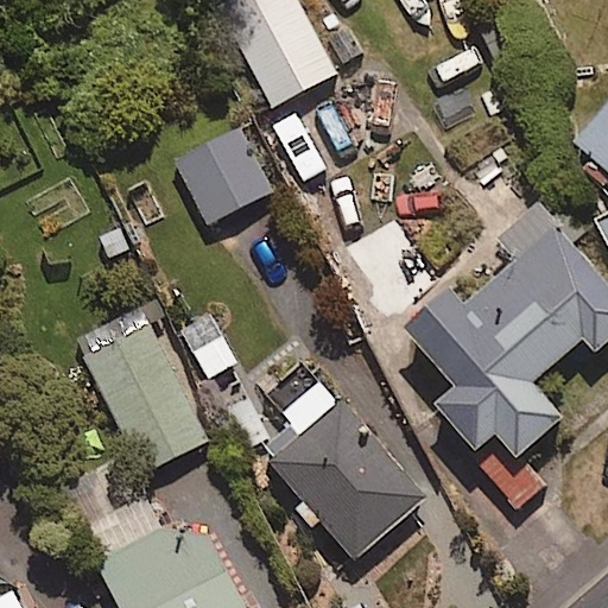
[(223,0),(277,101),(335,70),(298,0),(223,0)]
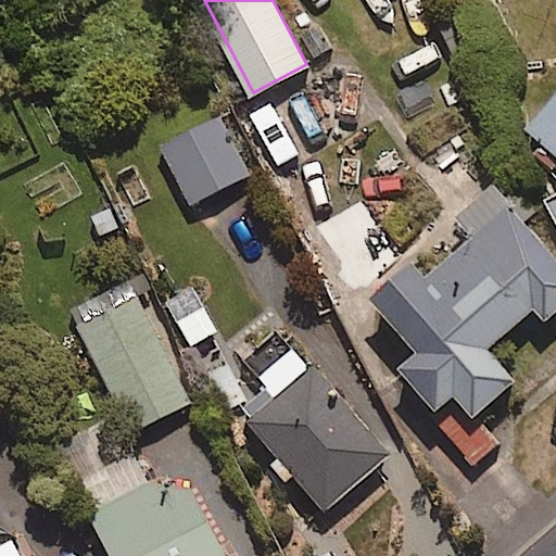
[(555,225),(555,93),(525,129),(555,158),(555,192),(540,211),(555,225)]
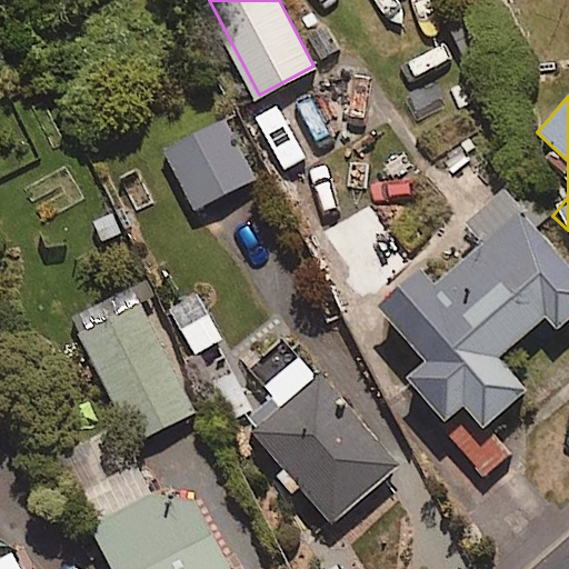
[(196,207),(255,178),(226,119),(167,148),(196,207)]
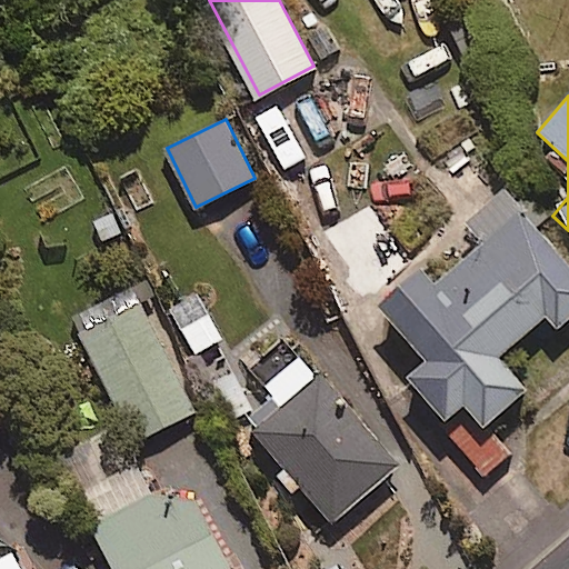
[(557,325),(568,315),(568,266),(503,188),(466,220),(485,242),(445,276),(431,259),(379,302),(427,359),(408,375),(445,417),(465,400),(483,423),(526,388),(497,353),(546,312),(557,325)]
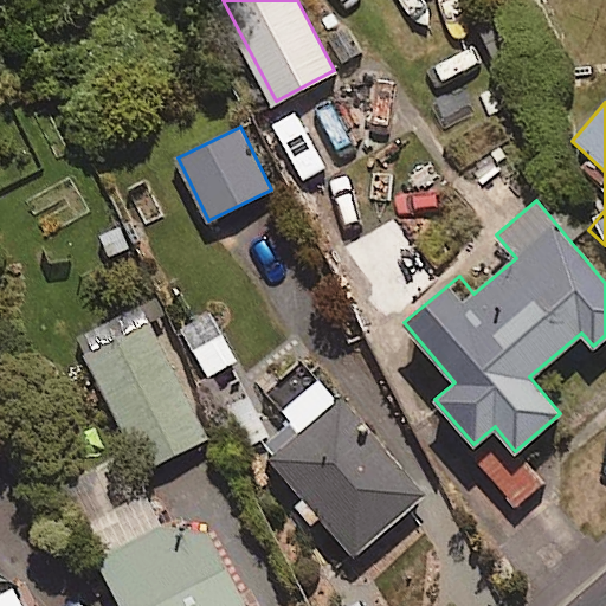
[(143,469),(206,437),(146,321),(84,354),(143,469)]
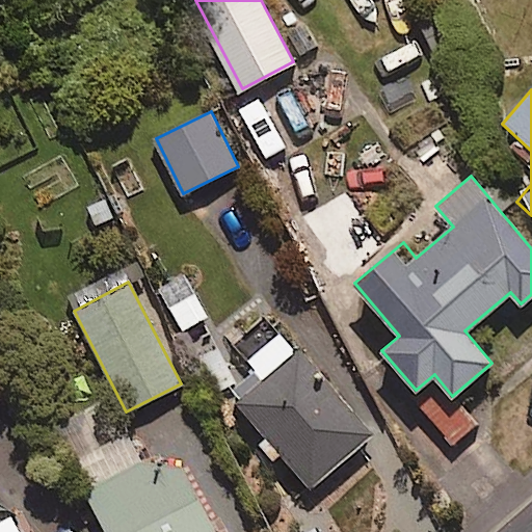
[(236,403),(261,433),(254,440),(276,466),(284,459),(311,491),(376,436),(300,347),(236,403)]
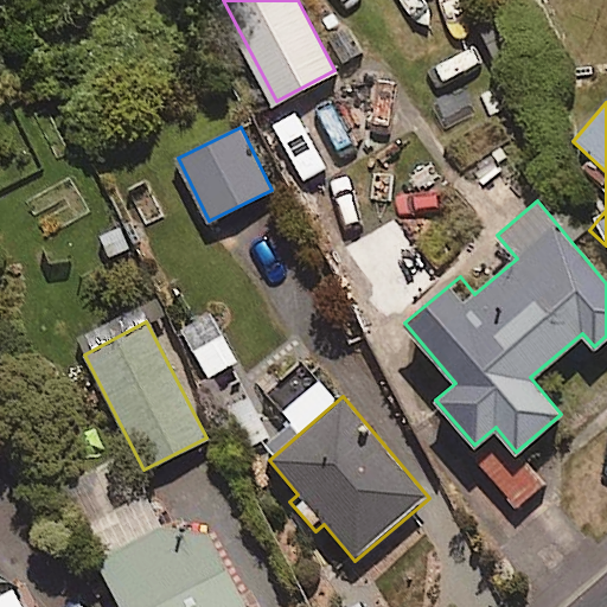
[(251,606),(205,516),(178,530),(174,522),(159,530),(142,497),(94,522),(112,555),(98,562),(121,606),(251,606)]
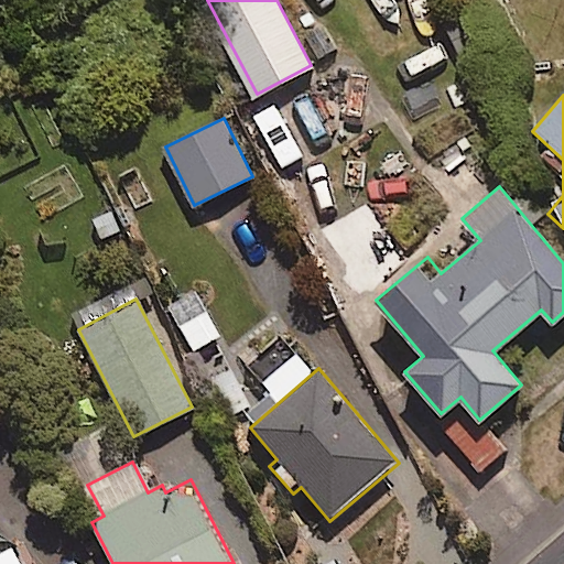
[(19,563),(10,548),(0,553),(0,563),(19,563)]
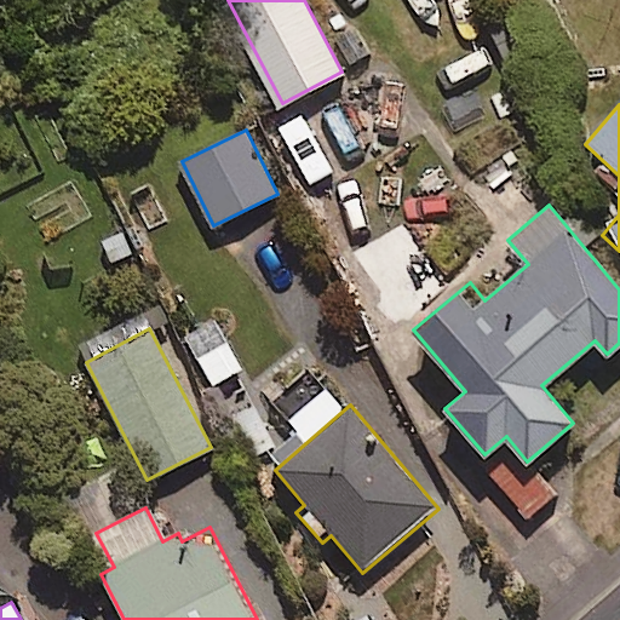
All buildings are outlined.
